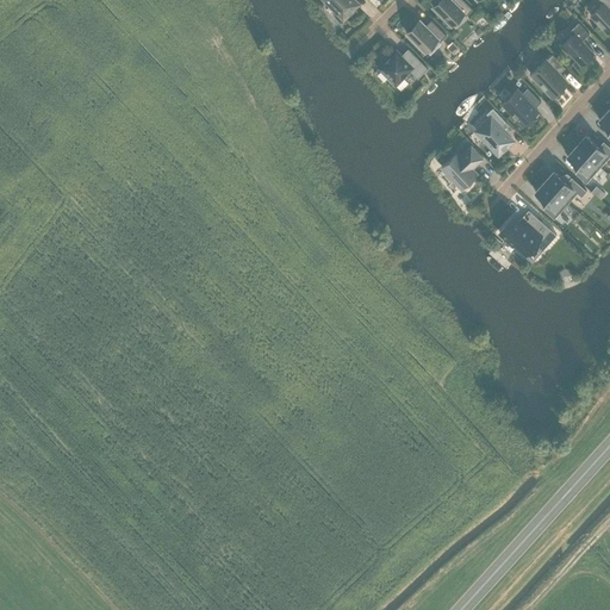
[(324,0),(343,19),(358,5),(353,0),(324,0)]
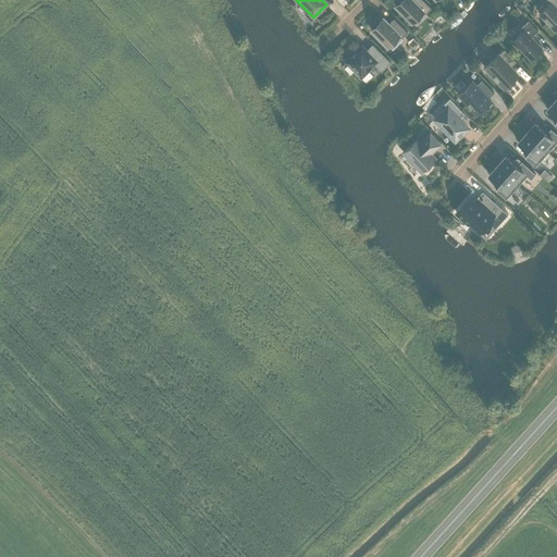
[(432,8),(423,0),(398,0),(396,2),(398,3),(395,7),(412,23),(423,12),(425,14),(432,8)]
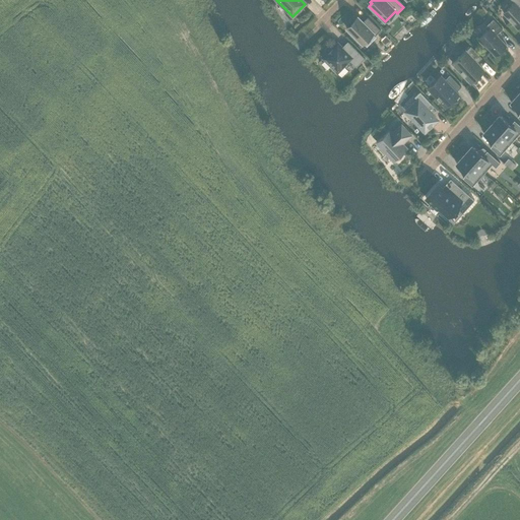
[(518,28),(519,27),(519,8),(518,6),(519,3),(519,0),(511,0),(514,2),(503,13),(518,28)]
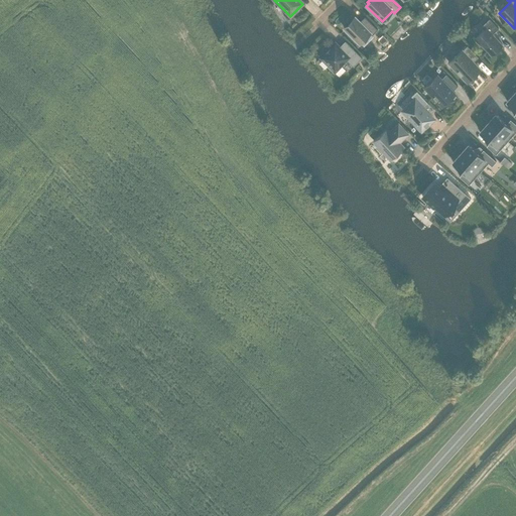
[(347,25),(344,28),(360,43),(370,33),(372,35),(378,29),(365,17),(360,22),(355,17),(352,20),(351,18),(345,24),(347,25)]
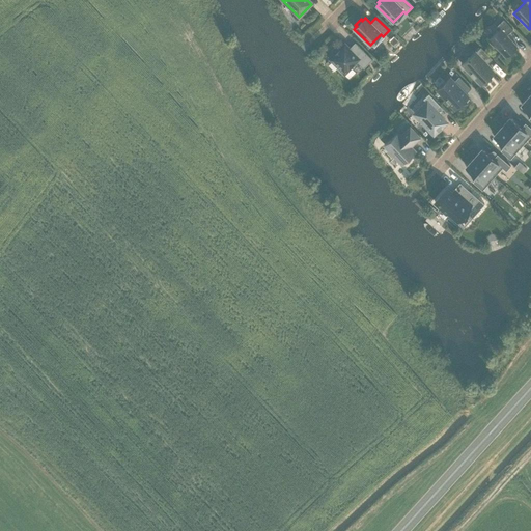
[(513,29),(504,20),(496,27),(498,30),(487,39),(495,47),(495,46),(505,57),(516,46),(507,35),(513,29)]
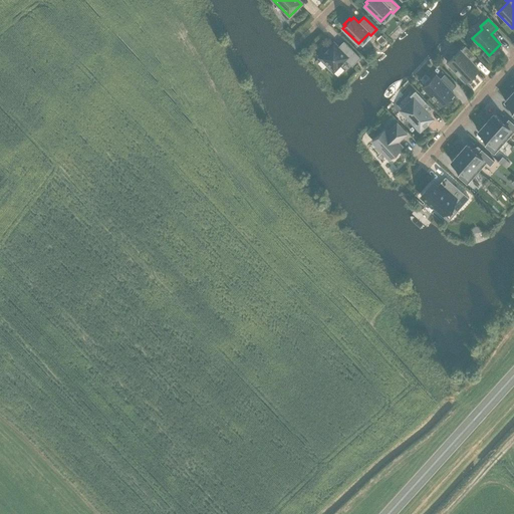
[(337,47),(333,42),(319,57),(327,65),(333,72),(340,65),(339,65),(345,59),(351,66),(360,57),(344,40),(337,47)]
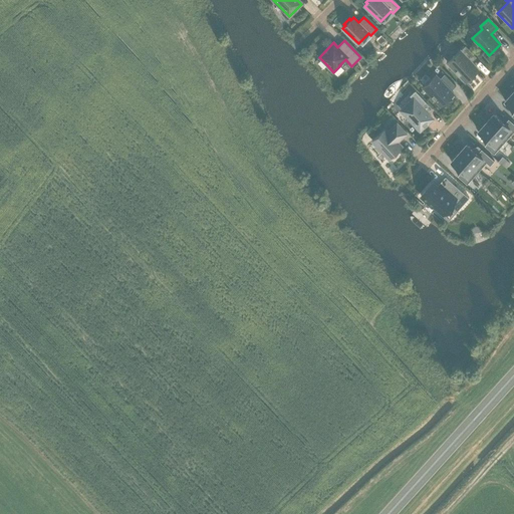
[(447,62),(466,82),(478,70),(471,62),(476,57),(466,46),(460,51),(460,50),(447,62)]
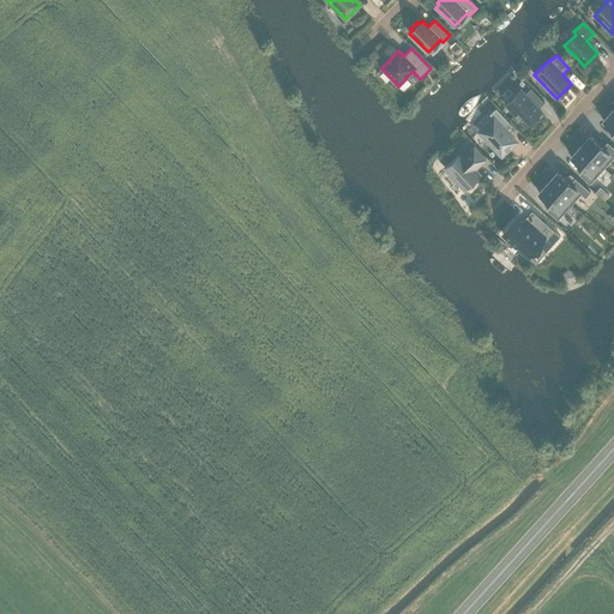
[(521,89),(505,103),(527,127),(542,112),(539,108),(545,102),(531,89),(525,94),(521,89)]
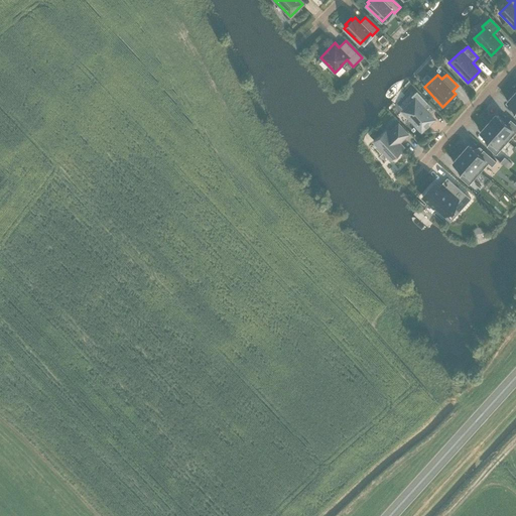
[(402,111),(421,131),(433,119),(422,107),(427,103),(416,92),(412,96),(414,100),(402,111)]
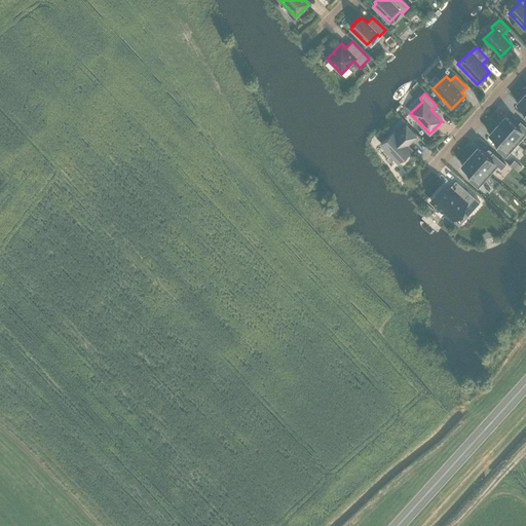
[(525,96),(525,95),(517,104),(525,112),(525,114),(523,118),(525,120),(525,96)]
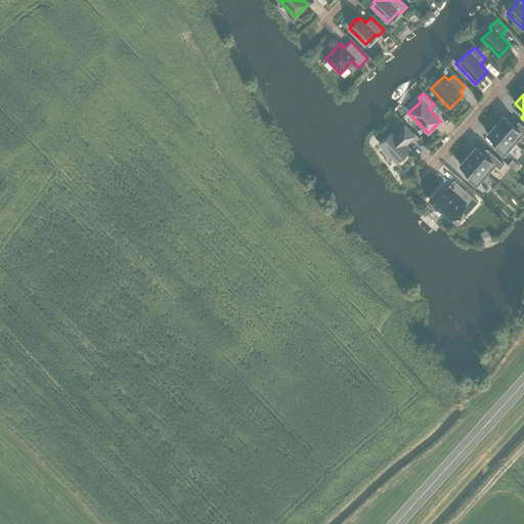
[(504,117),(495,126),(516,143),(523,133),(523,126),(518,121),(514,126),(504,117)]
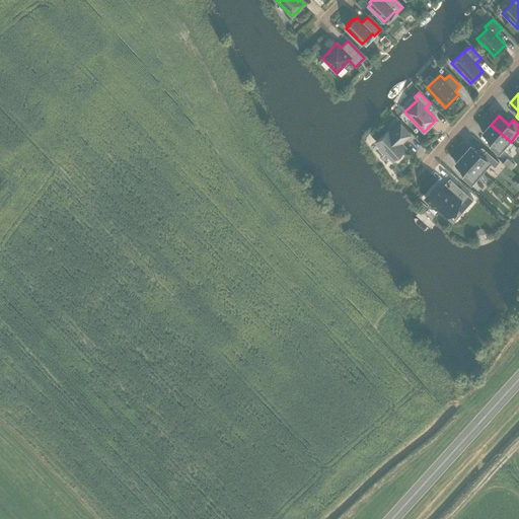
[(412,135),(401,124),(391,133),(388,130),(376,142),(393,160),(405,148),(400,143),(403,140),(404,141),(412,135)]
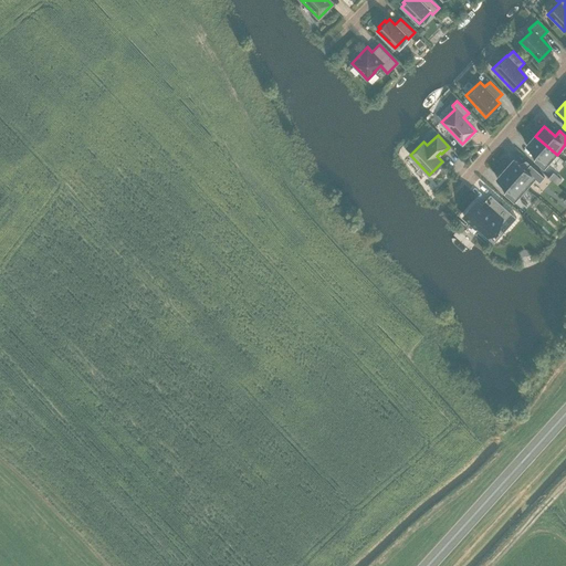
[(535,136),(526,145),(538,156),(534,160),(544,169),(557,155),(535,136)]
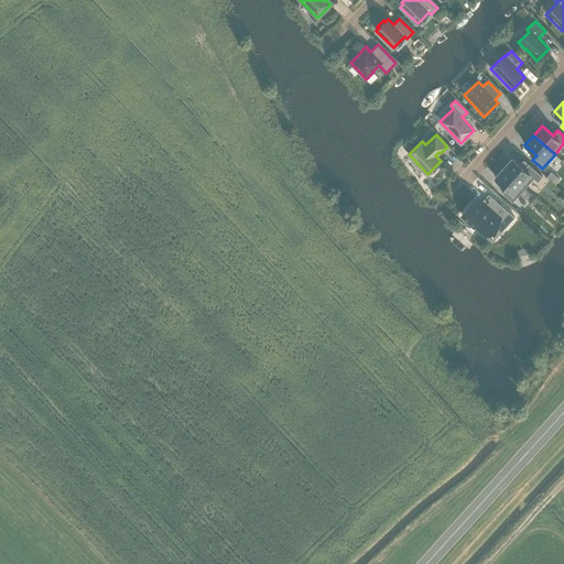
[(512,159),(503,169),(525,187),(533,177),(538,182),(542,176),(528,163),(523,169),(512,159)]
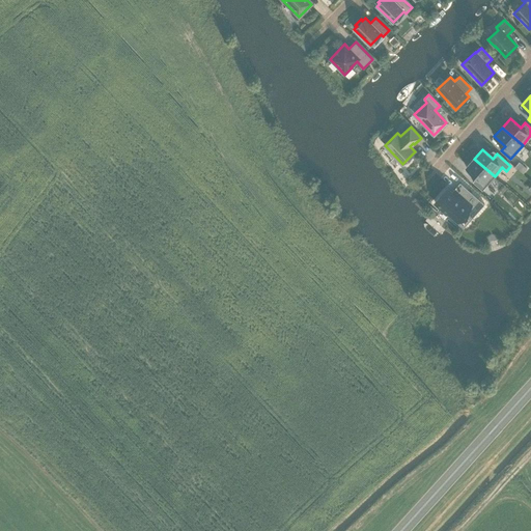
[(474,159),(466,167),(477,177),(473,182),(482,190),(495,176),(474,159)]
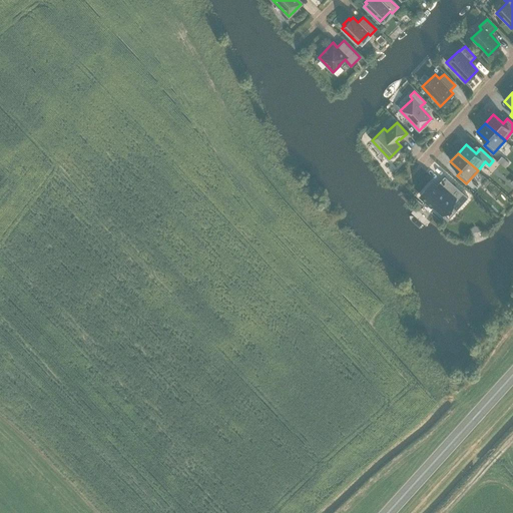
[(502,161),(500,163),(505,167),(509,163),(504,158),(502,161)]
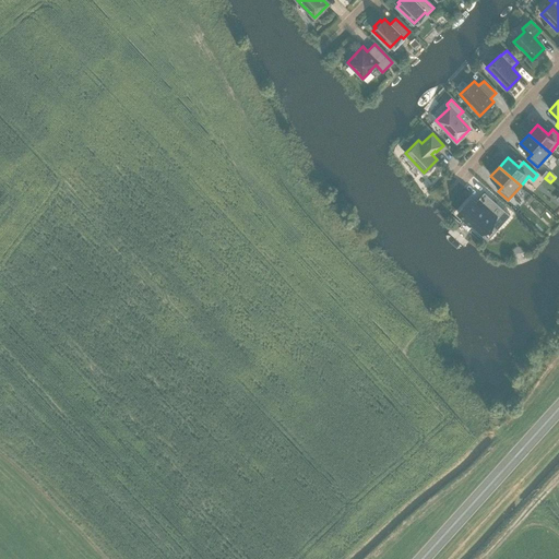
[(474,201),(461,216),(473,227),(474,226),(485,235),(496,223),(502,228),(511,218),(490,199),(482,207),(474,201)]
